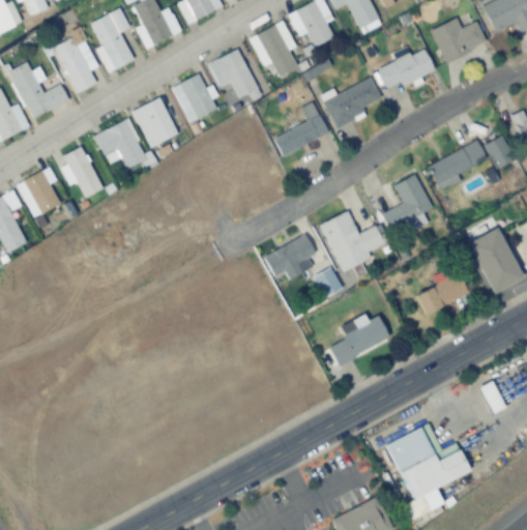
[(0,0),(0,32),(23,27),(17,3),(26,3),(30,17),(51,10),(50,0),(13,0),(15,1),(5,0),(4,0),(0,0)]
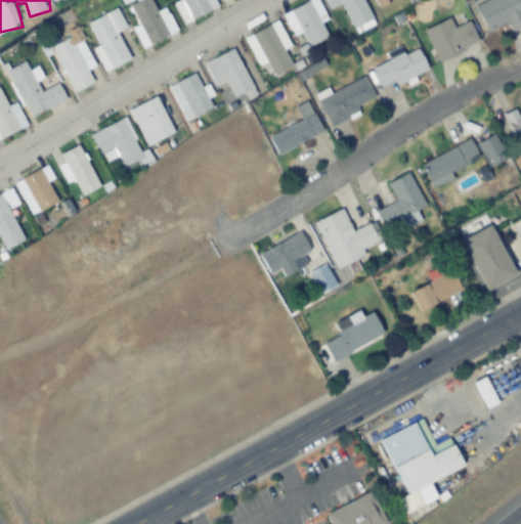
[(154,0),(147,0),(132,6),(140,26),(135,28),(143,47),(180,33),(170,7),(159,11),(154,0)]
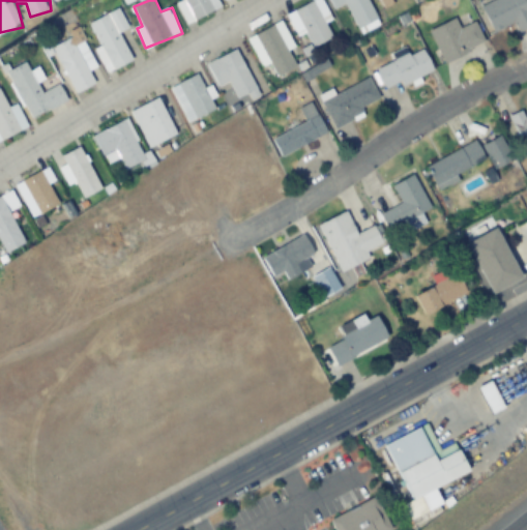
[(222,9),(216,0),(183,0),(184,1),(178,3),(187,25),(222,9)]
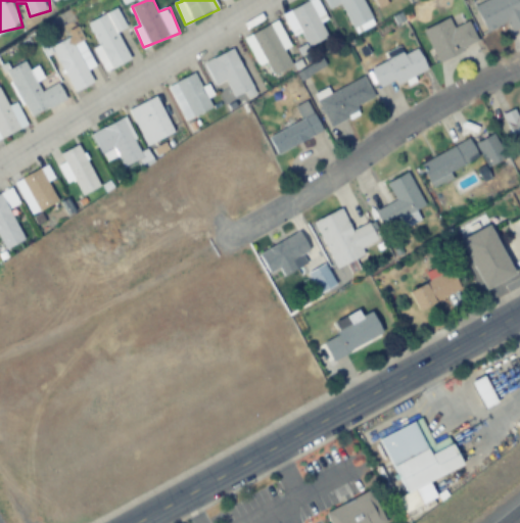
[(320,0),(313,0),(285,13),(295,36),(304,32),(311,46),(330,37),(323,22),(329,19),(320,0)]
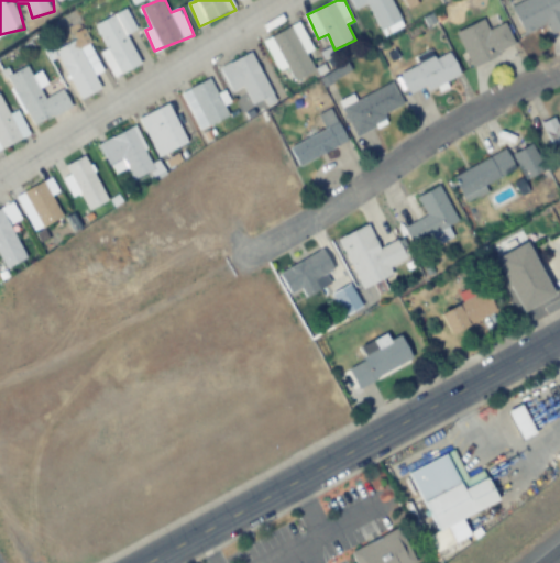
[(351,0),(355,9),(371,3),(383,35),(403,28),(393,0),(351,0)]
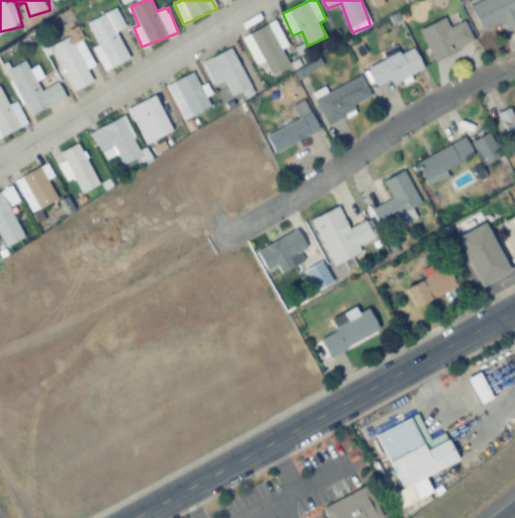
[(514,0),(481,0),(473,4),(484,30),(505,21),(509,30),(514,28),(514,0)]
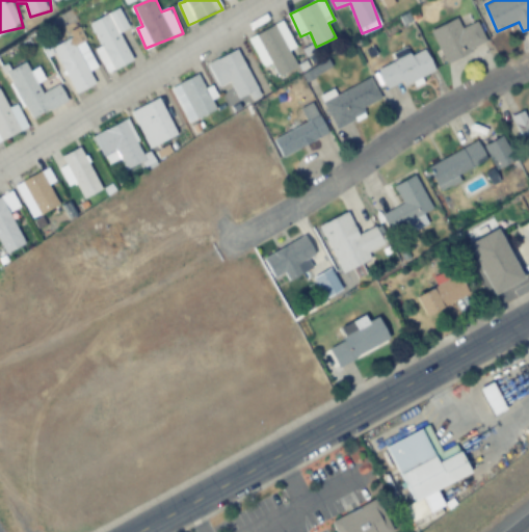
[(91,23),(103,47),(98,49),(109,73),(135,61),(122,33),(131,29),(122,9),(91,23)]
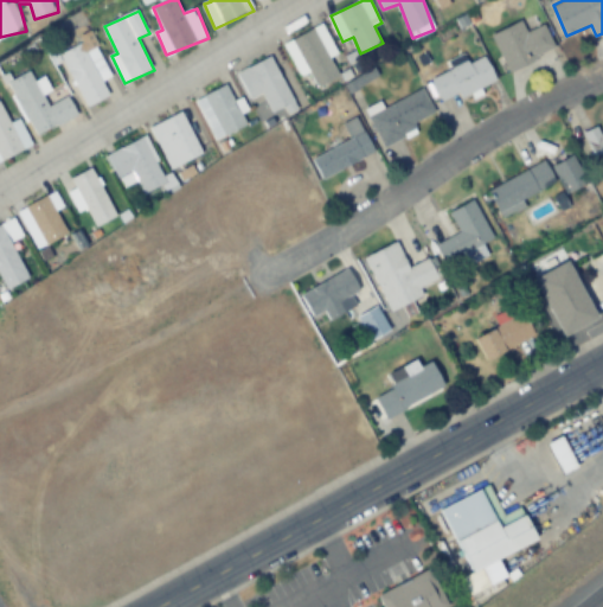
[(494,33),(511,70),(557,49),(546,24),(530,31),(525,19),(494,33)]
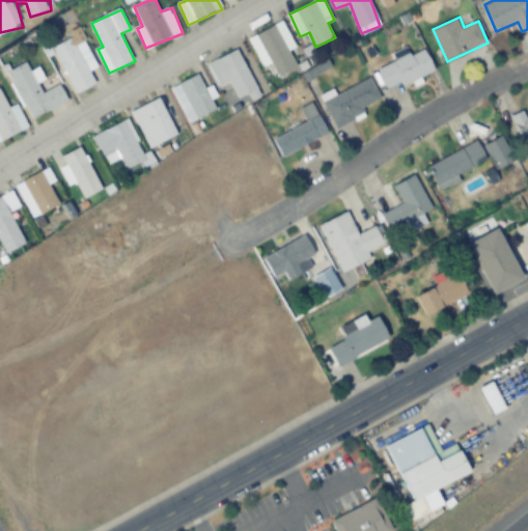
[(264,68),(272,64),(278,77),(299,66),(277,25),(249,39),(264,68)]
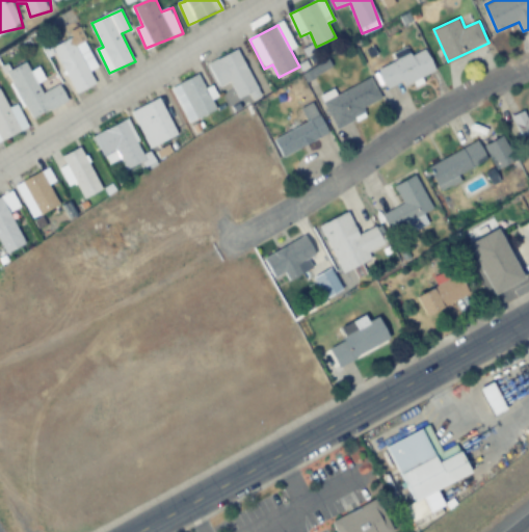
[(77,94),(98,84),(91,71),(98,68),(81,31),(54,45),(77,94)]
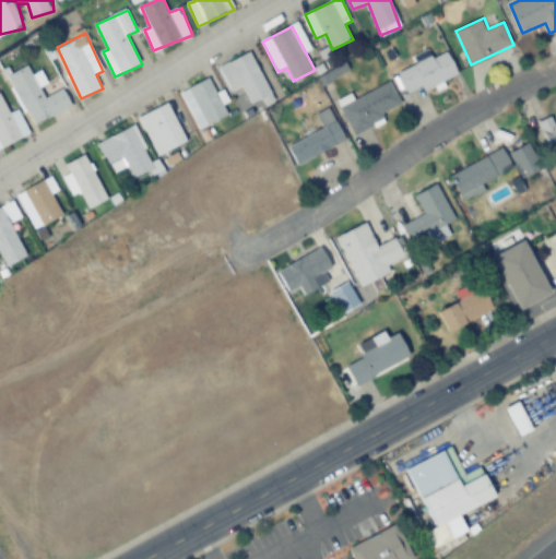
[(434,58),(429,49),(414,55),(418,64),(399,72),(407,94),(459,73),(450,51),(434,58)]
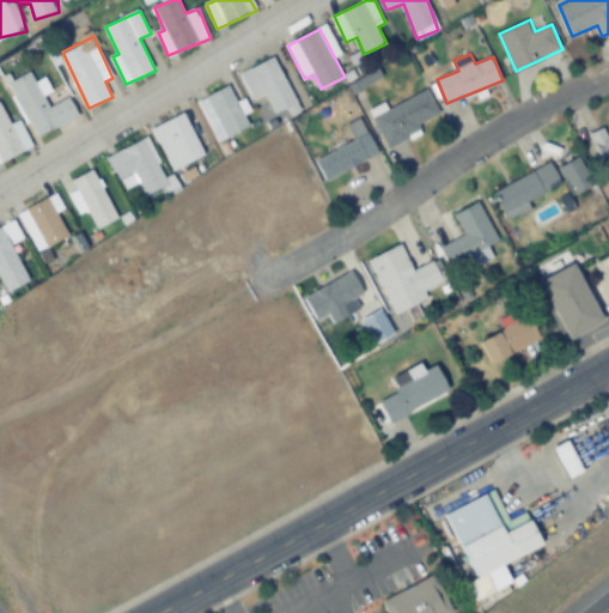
[(267,92),(275,114),(297,104),(276,58),(243,72),(255,97),(267,92)]
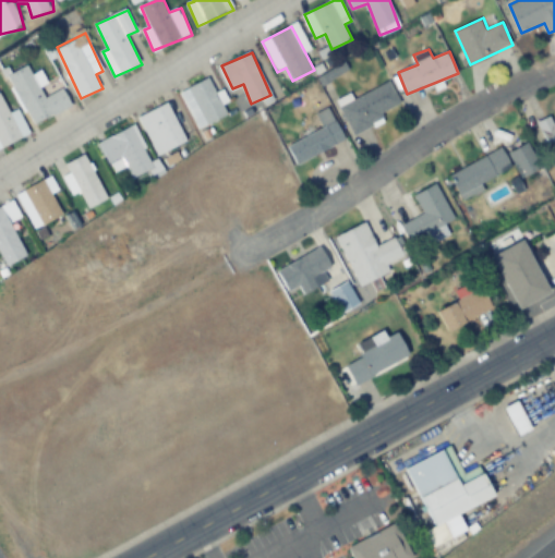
[(33,125),(73,107),(64,88),(47,97),(41,86),(49,83),(43,70),(34,74),(29,65),(9,74),(33,125)]
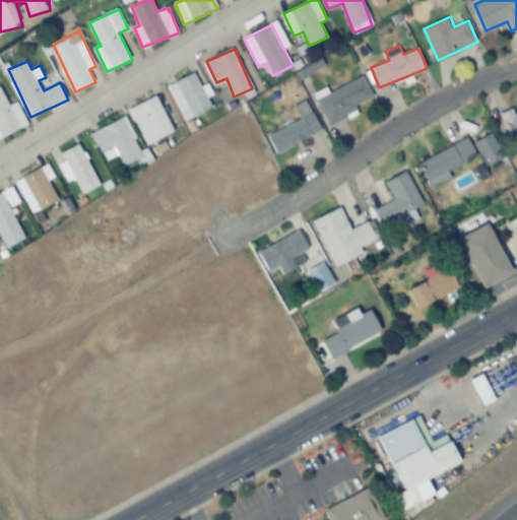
[(211,109),(196,73),(169,85),(184,121),(211,109)]
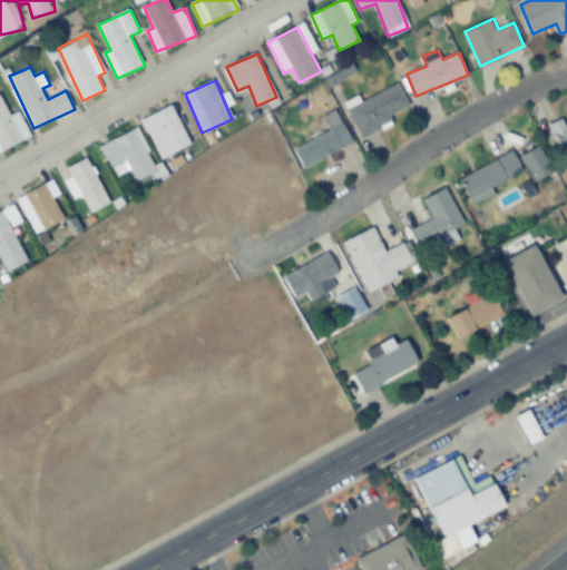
[(362,101),(360,95),(345,102),(361,135),(411,110),(398,84),(362,101)]
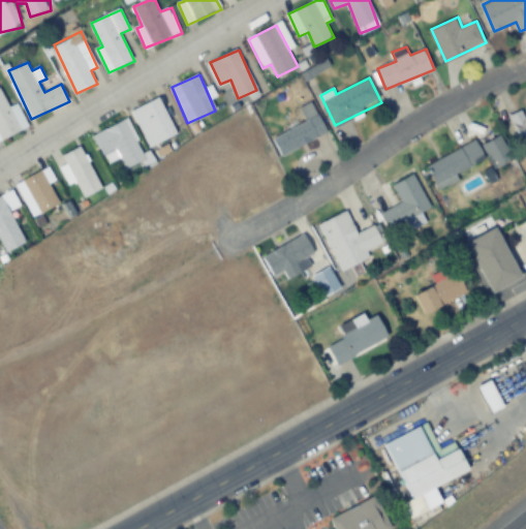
[(0,141),(30,127),(19,103),(10,107),(1,89),(0,89),(0,141)]
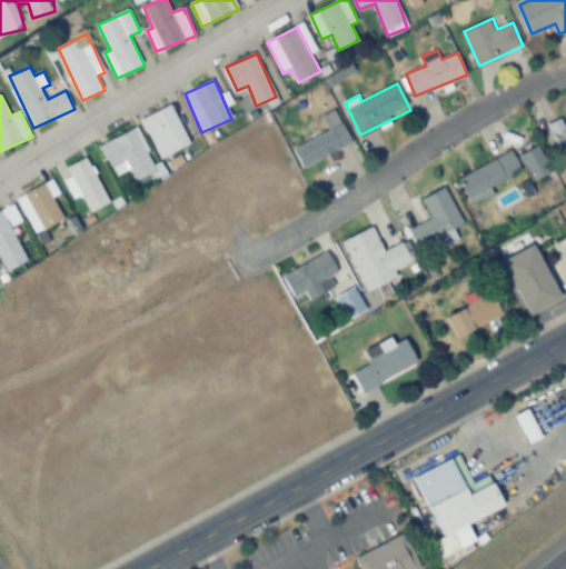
[(171,105),(142,119),(161,159),(190,145),(171,105)]
